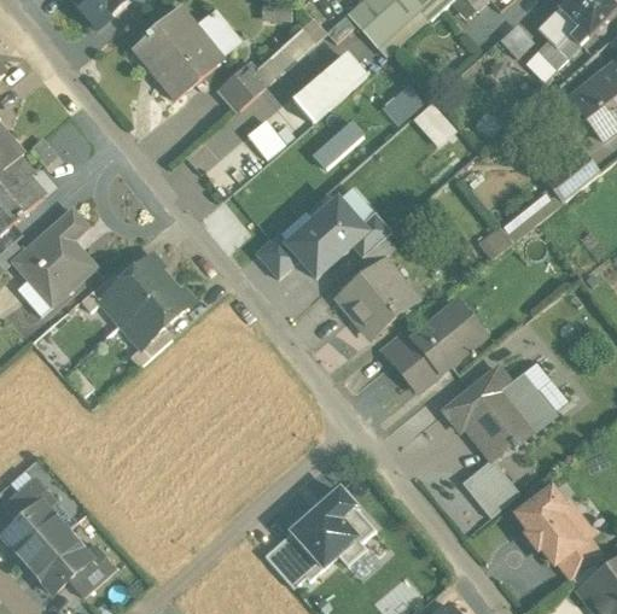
[(70,0),(97,30),(131,0),(70,0)]
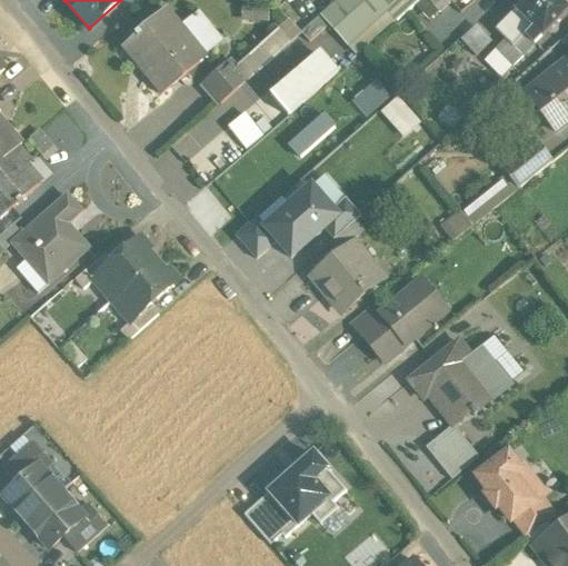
[(332,0),(300,31),(309,39),(326,25),(342,41),(382,7),(395,19),(411,3),(416,0),(332,0)]
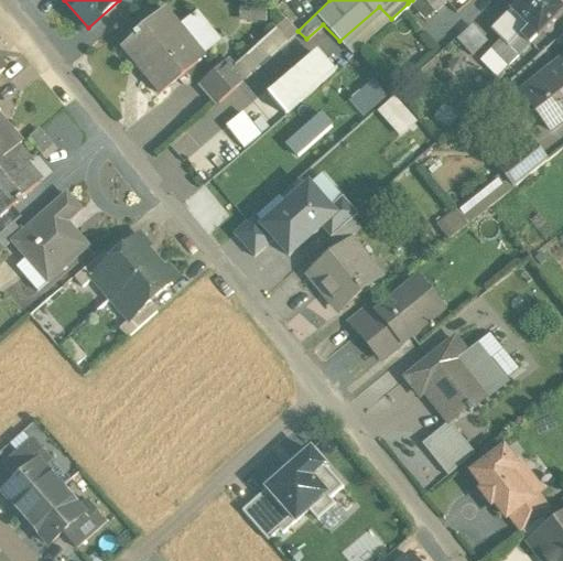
[(412,0),(408,3),(415,12),(428,3),(424,0),(412,0)]
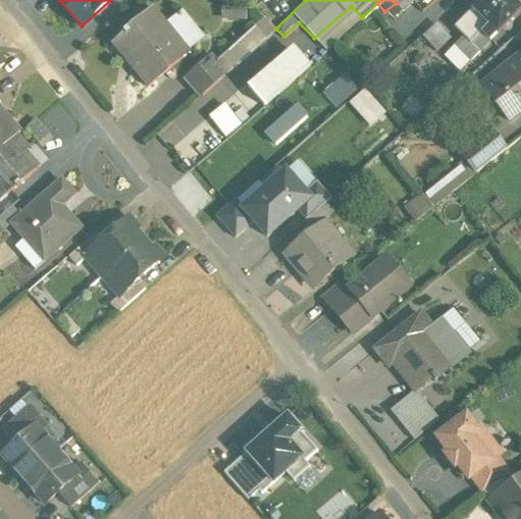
[(393,0),(396,3),(401,9),(411,0),(393,0)]
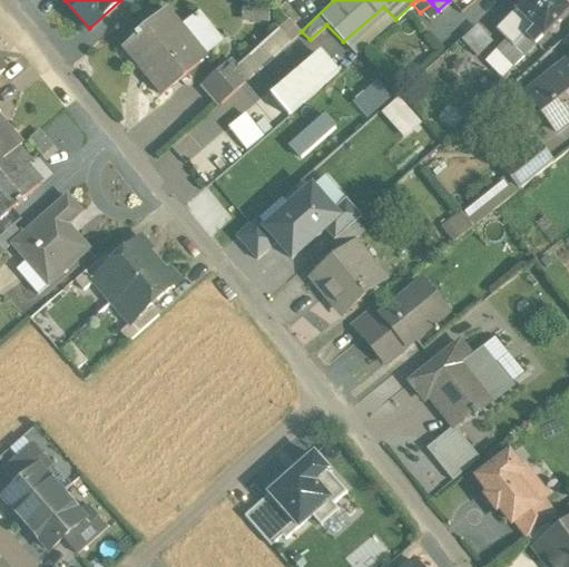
[(451,0),(460,10),(472,0),(451,0)]
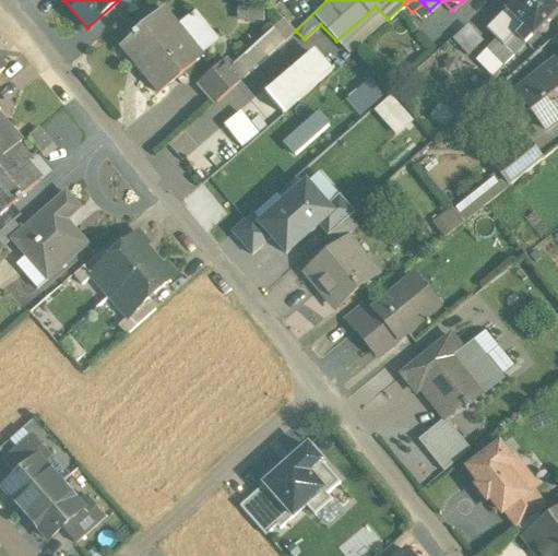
[(557,8),(548,0),(510,0),(503,8),(521,26),(530,35),(557,8)]
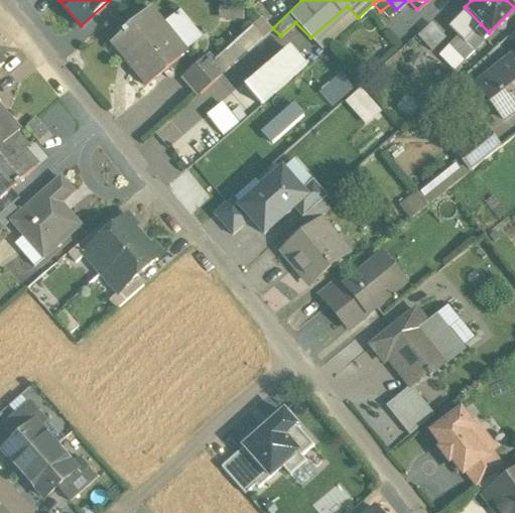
[(149,7),(120,31),(121,33),(111,41),(145,84),(185,50),(180,44),(163,23),(149,7)]
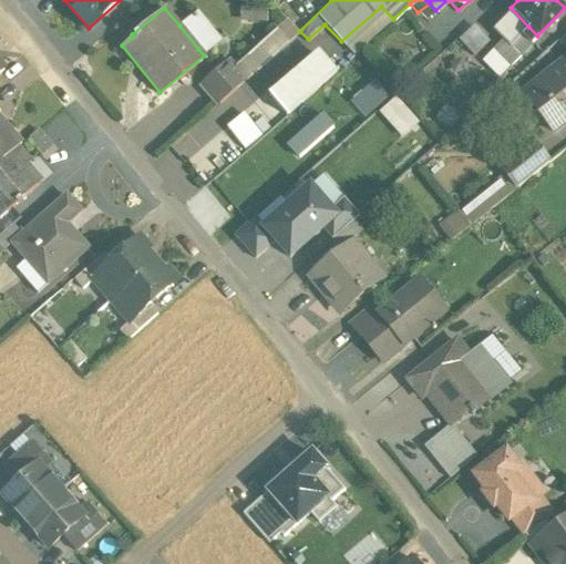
[(199,19),(195,13),(179,26),(198,49),(214,37),(199,19)]
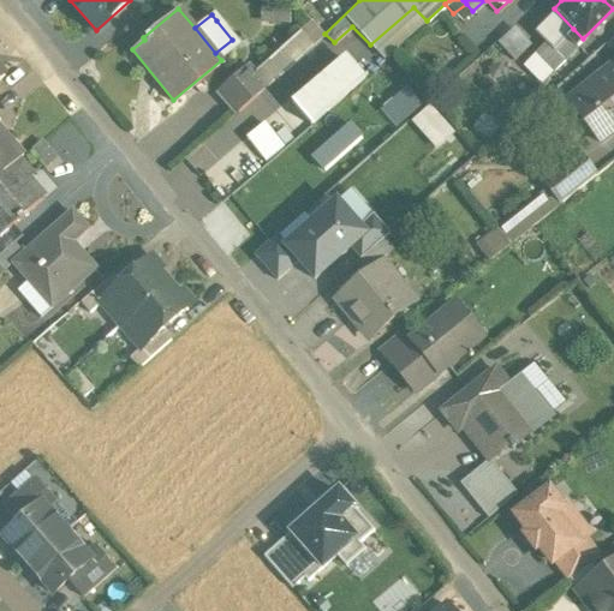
[(573,29),(555,48),(564,57),(583,39),(573,29)]
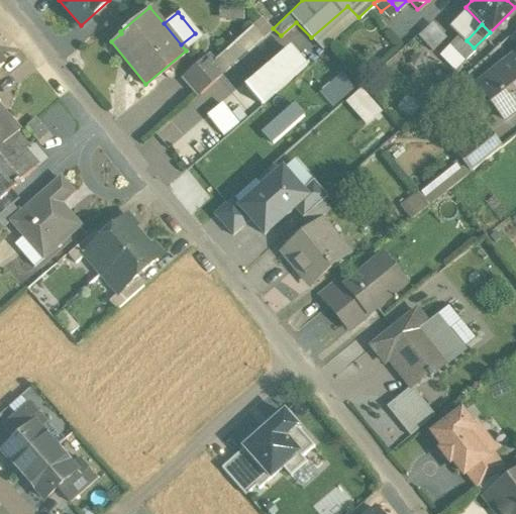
[(455,40),(447,30),(432,42),(440,53),(455,40)]
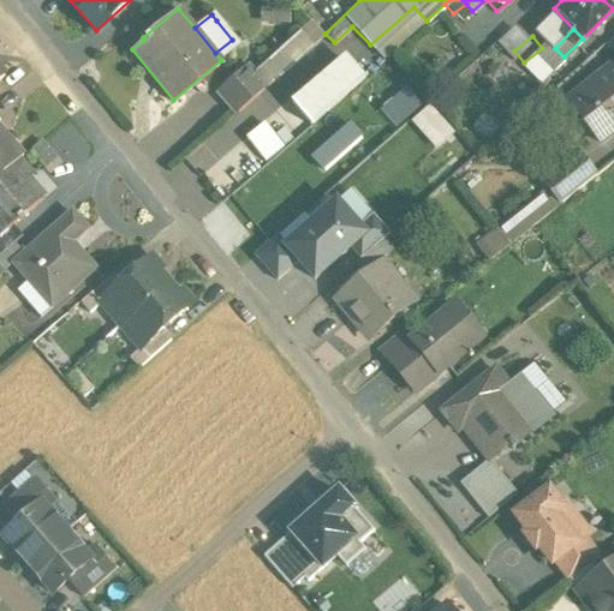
[(345,53),(291,97),(309,119),(363,75),(345,53)]
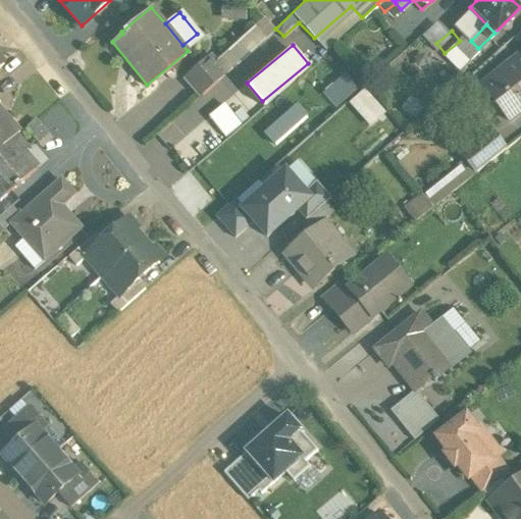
[(520,53),(480,83),(482,86),(481,87),(479,93),(485,101),(491,103),(493,102),(507,120),(520,108),(520,53)]
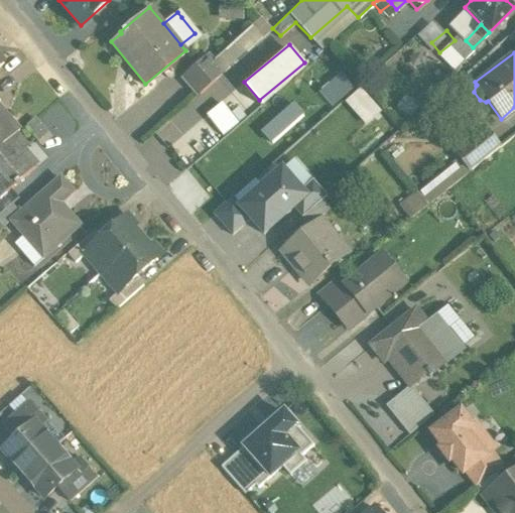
[(221,73),(205,54),(182,74),(199,92),(221,73)]
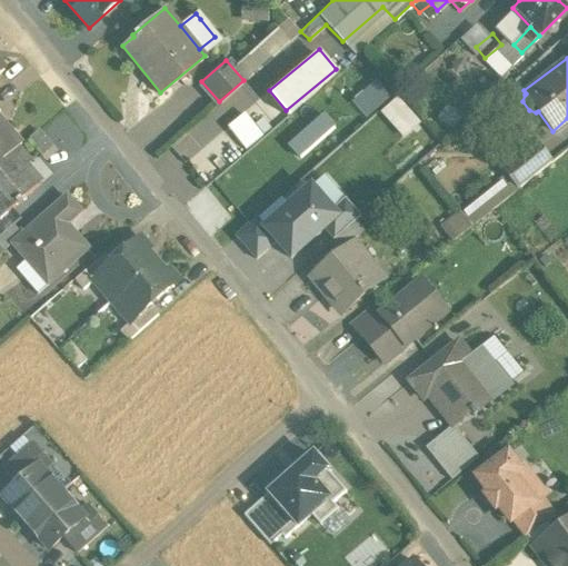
[(366,115),(390,93),(376,77),(351,97),(366,115)]
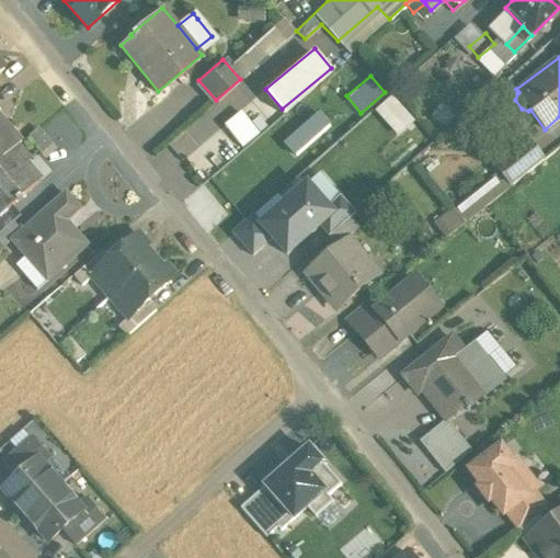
[(375,109),(399,132),(414,116),(390,93),(375,109)]
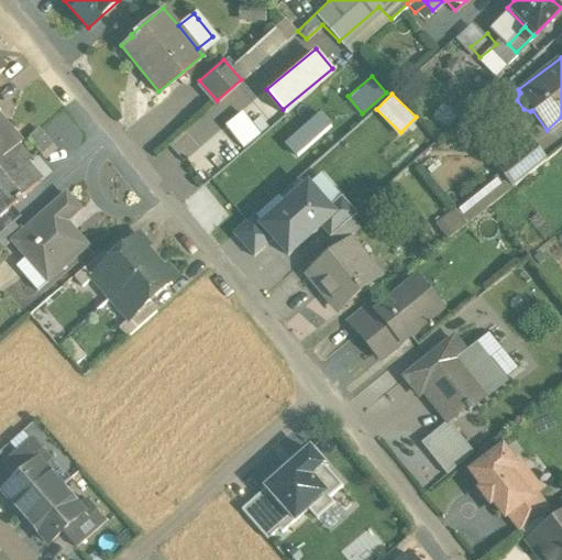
[(320,107),(284,140),(296,153),(332,120),(320,107)]
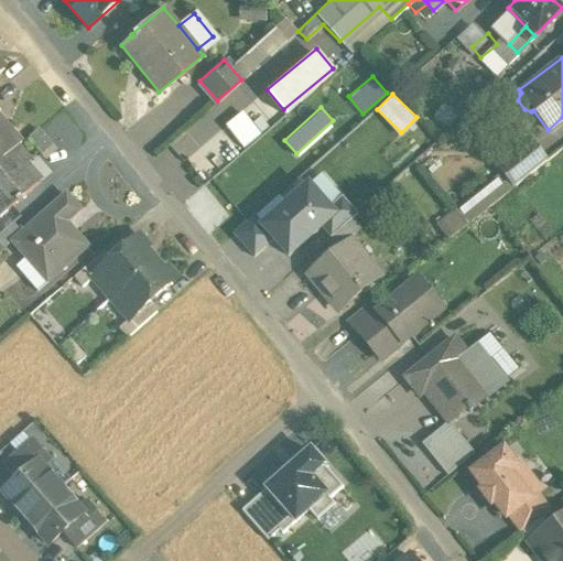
[(242,108),(226,121),(244,143),(260,129),(242,108)]
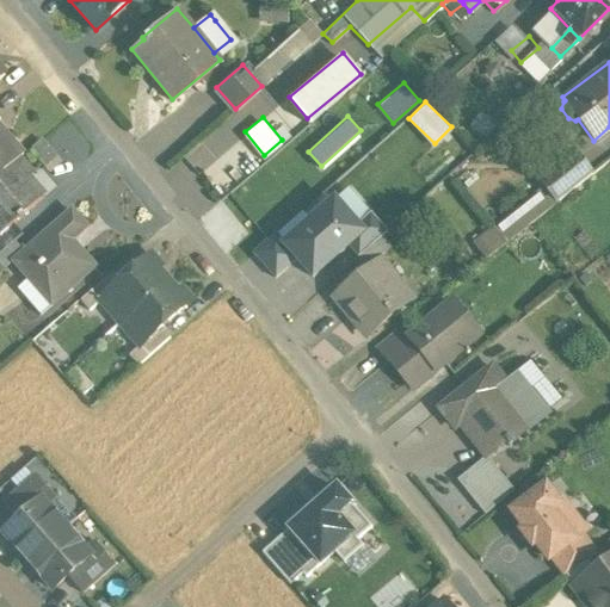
[(0,172),(18,158),(23,154),(0,128),(0,172)]
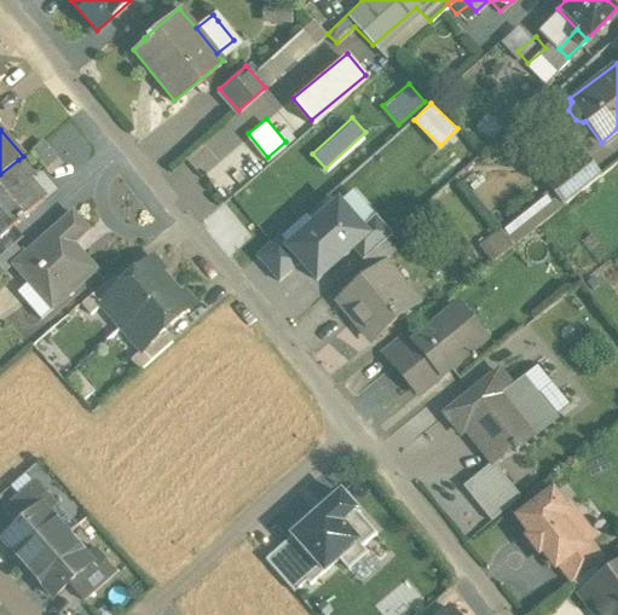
[(595,177),(577,152),(543,179),(562,203),(595,177)]
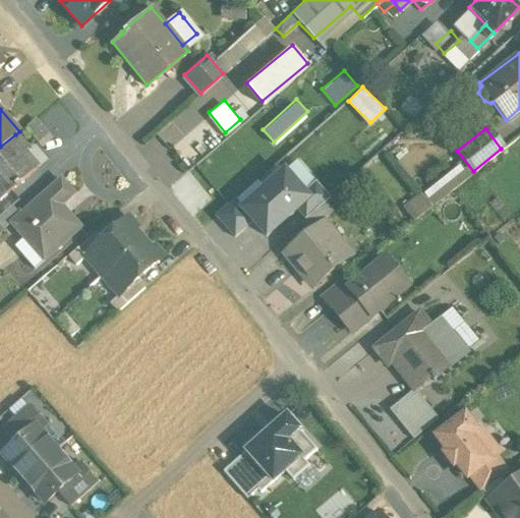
[(15,134),(0,147),(0,197),(37,166),(23,151),(26,148),(15,134)]
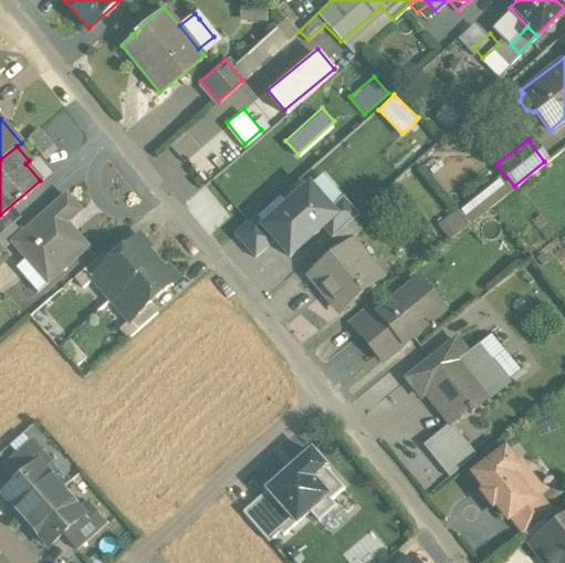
[(504,199),(499,184),(463,197),(469,212),(504,199)]
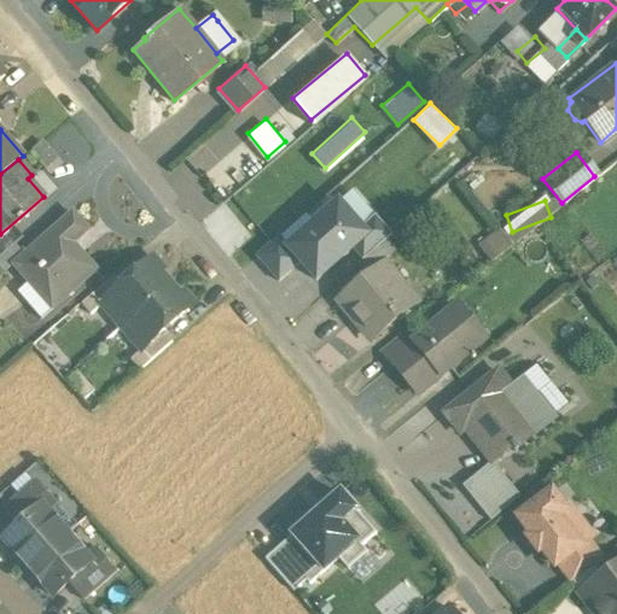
[(353,246),(366,234),(360,227),(338,202),(286,247),(298,261),(315,279),(353,246)]
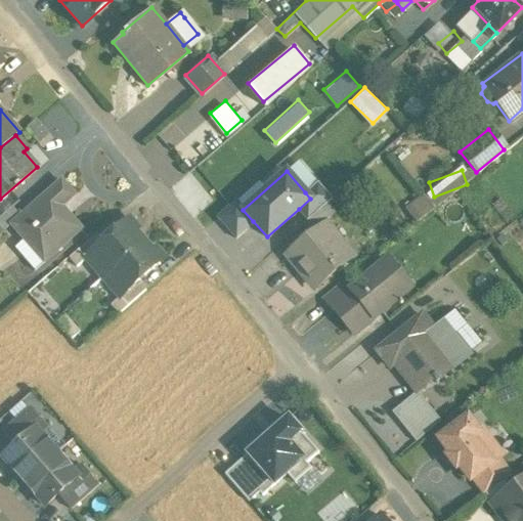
[(60,179),(10,223),(23,237),(43,261),(80,228),(60,205),(73,193),(60,179)]
